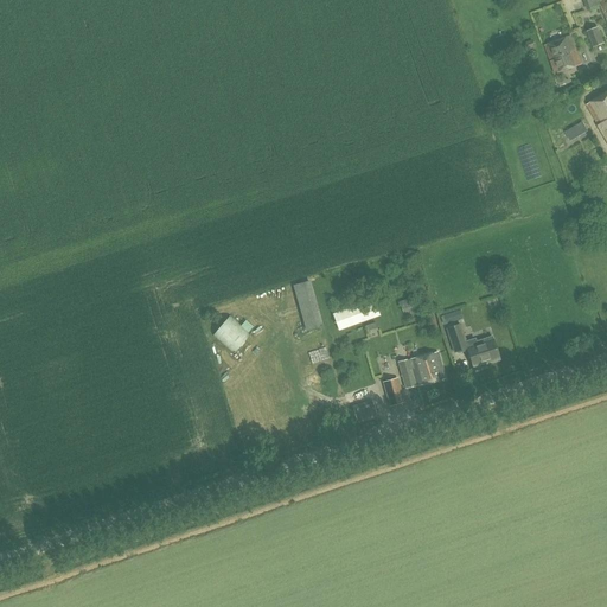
[(588,31),(594,48),(605,43),(599,27),(588,31)]
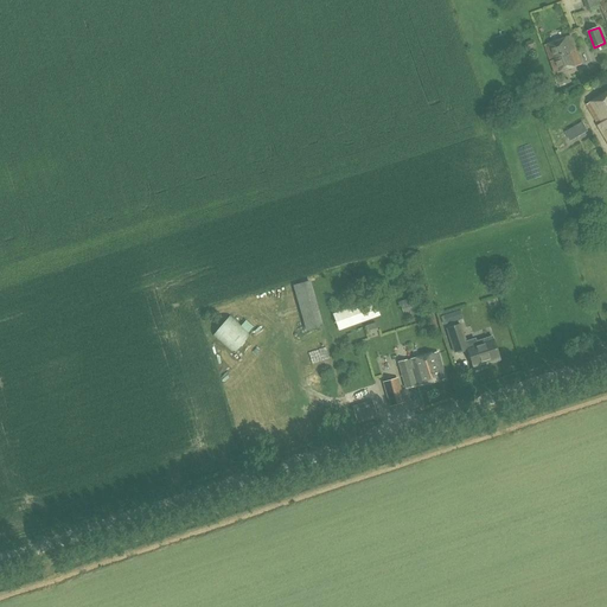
[(544,45),(555,74),(581,64),(570,37),(544,45)]
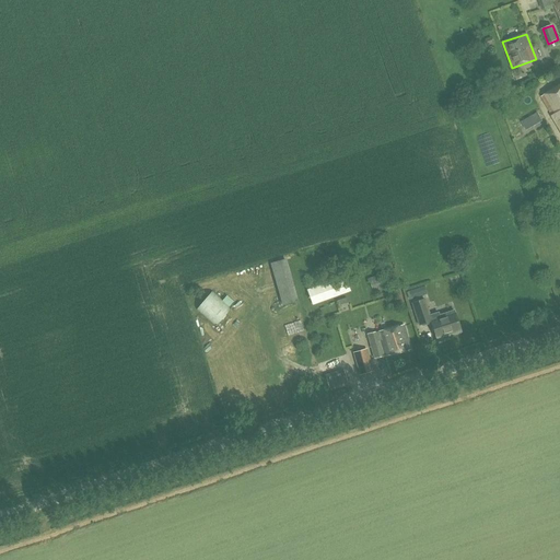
[(559,85),(541,96),(559,127),(559,85)]
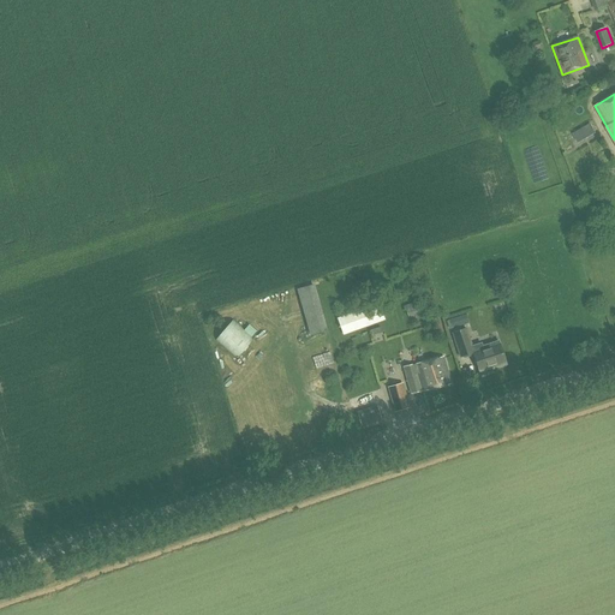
[(575,136),(580,144),(601,132),(596,124),(575,136)]
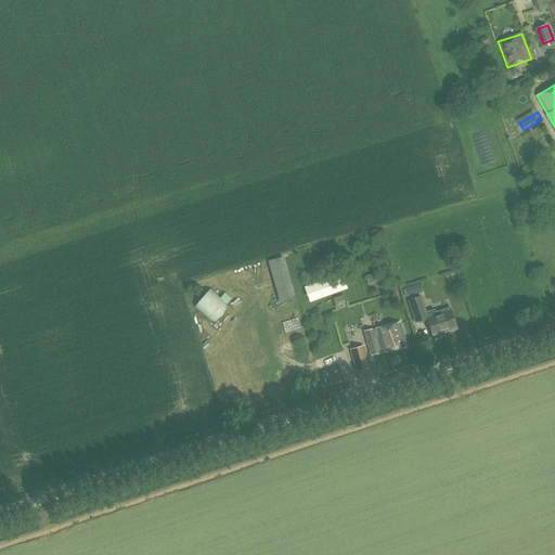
[(530,186),(531,192),(541,189),(541,191),(549,189),(546,182),(530,186)]
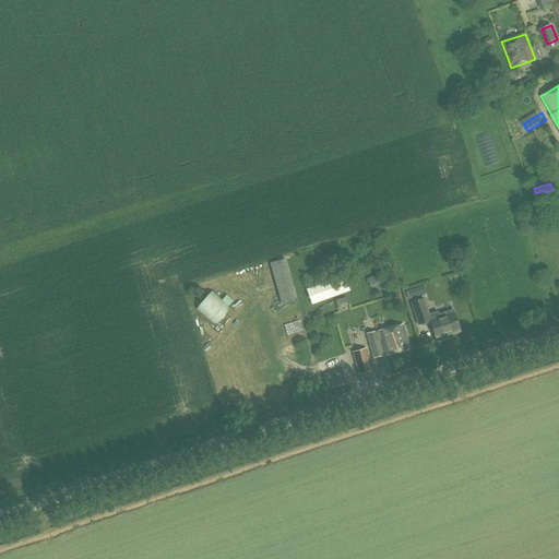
[(264,268),(278,310),(301,302),(286,260),(264,268)]
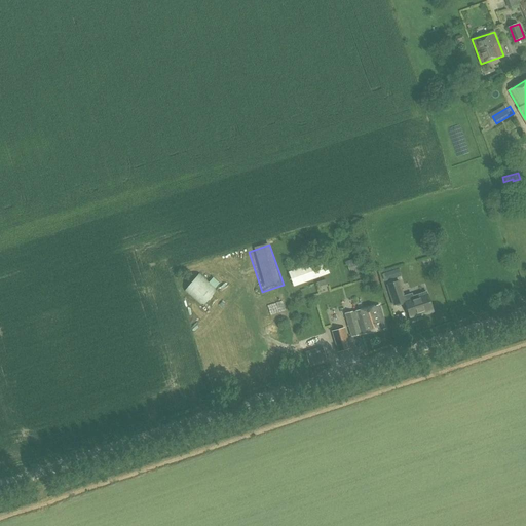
[(289,271),(294,287),(329,273),(324,259),(289,271)]
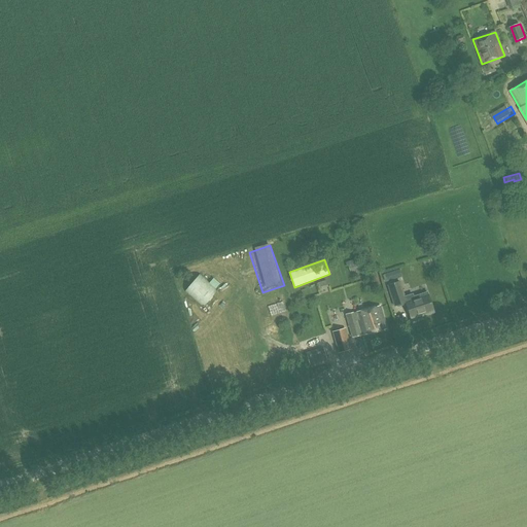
[(438,276),(445,272),(437,260),(430,265),(438,276)]
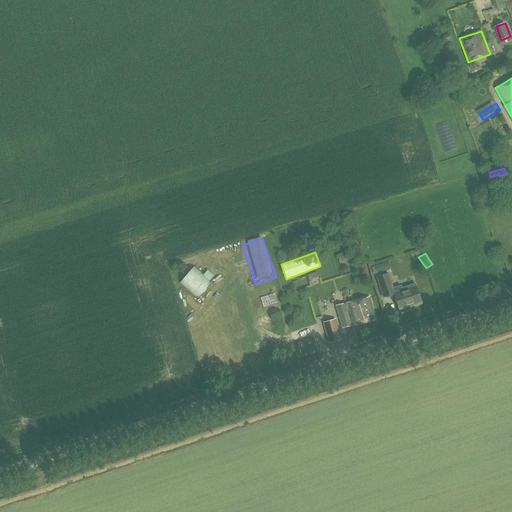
[(372,267),(374,274),(381,271),(379,265),(372,267)]
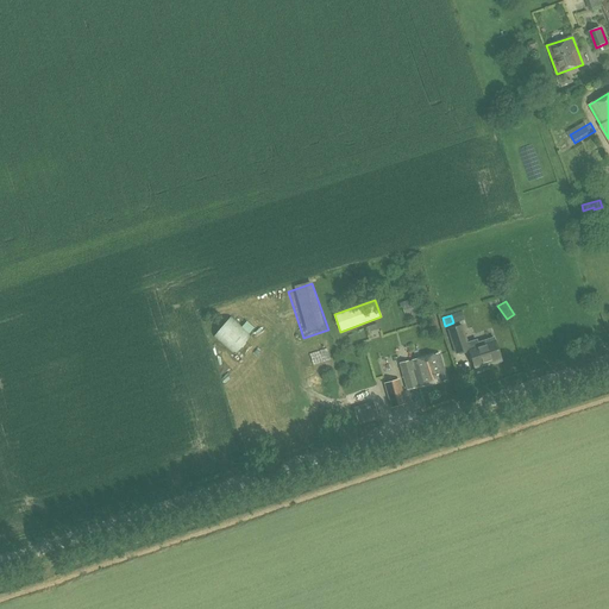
[(449,330),(457,353),(469,350),(476,368),(493,362),(493,364),(502,362),(494,334),(468,344),(462,326),(449,330)]
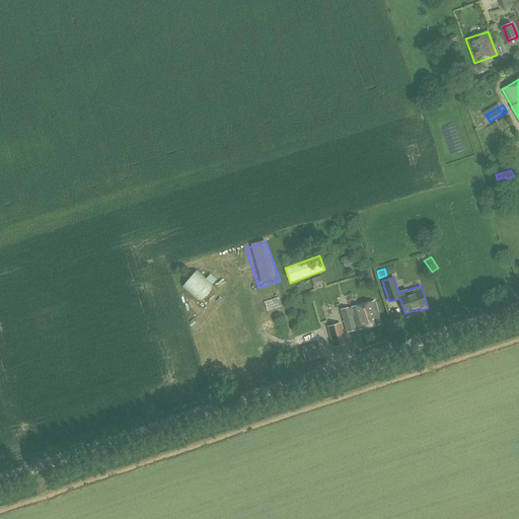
[(341,309),(347,332),(381,323),(375,301),(341,309)]
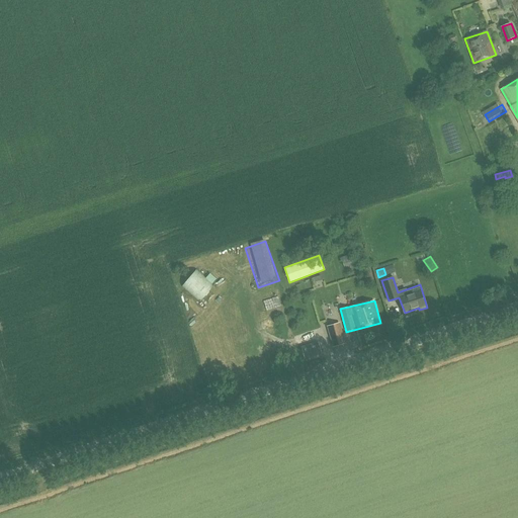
[(327,327),(333,347),(346,343),(340,323),(327,327)]
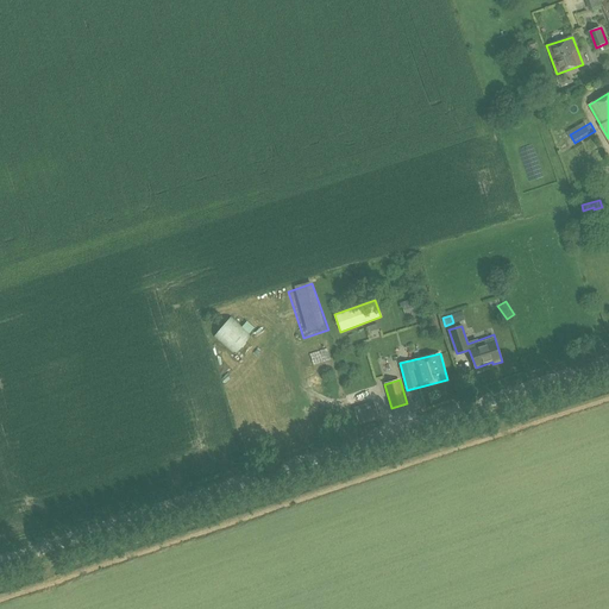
[(350,414),(355,429),(374,422),(369,408),(350,414)]
